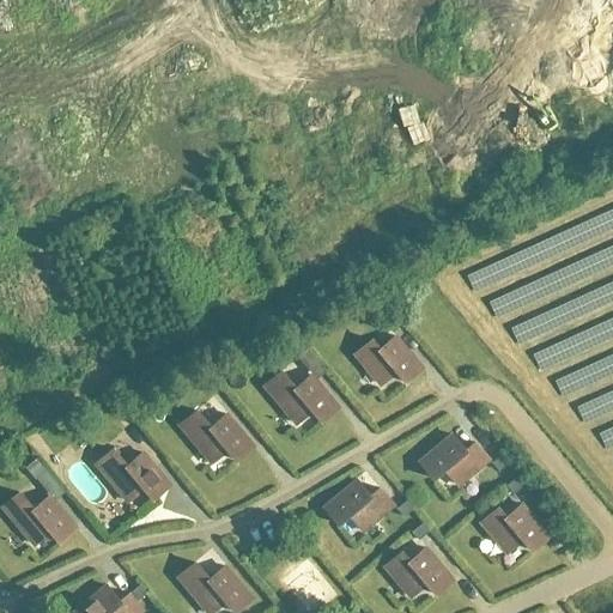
[(386,325),(393,333),(404,325),(396,316),(386,325)]
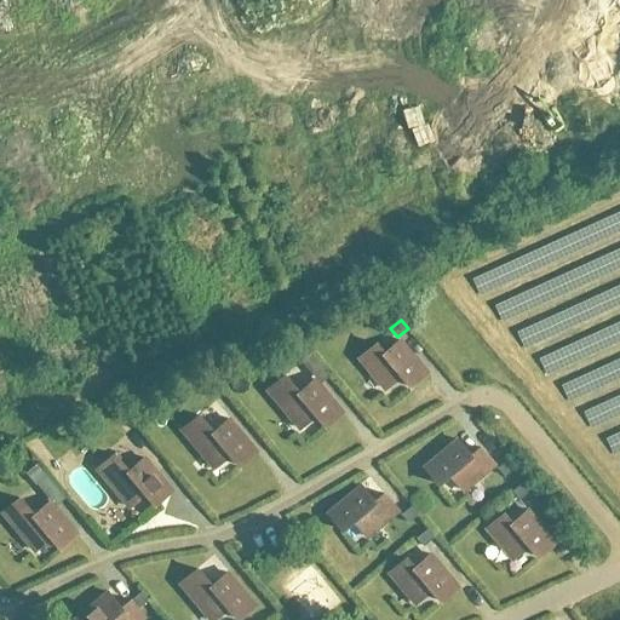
[(384,355),(374,343),(357,357),(385,390),(401,377),(411,388),(428,374),(400,342),(384,355)]
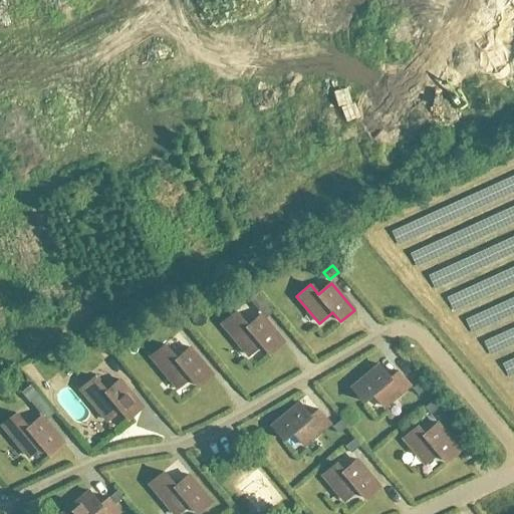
[(252,286),(243,294),(249,301),(258,293),(252,286)]
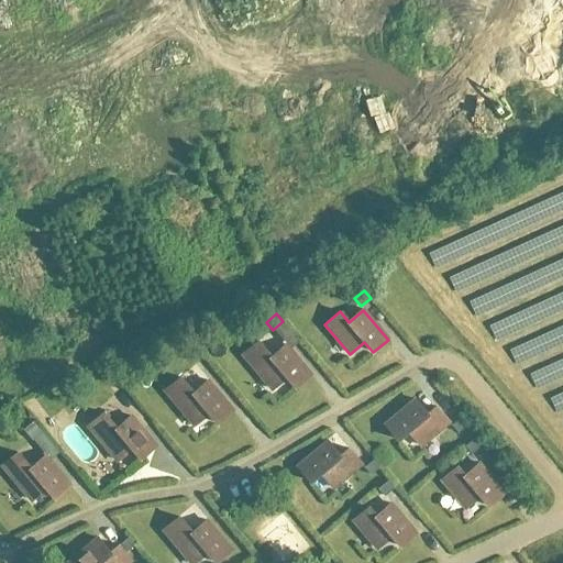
[(271,357),(258,342),(242,355),(253,367),(272,389),(276,386),(286,378),(295,388),(310,375),(286,345),(271,357)]
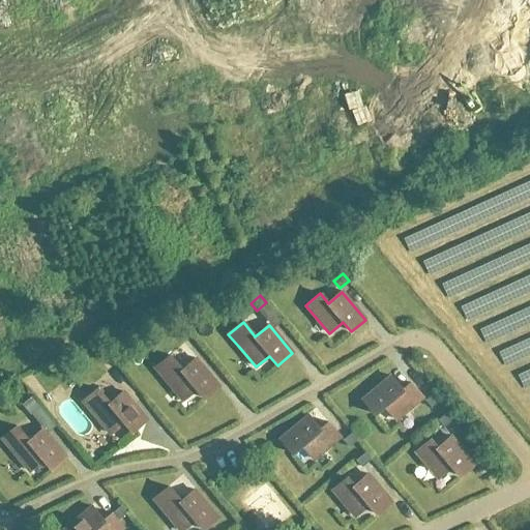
[(182,371),(170,356),(155,369),(165,380),(182,401),(186,398),(187,398),(197,389),(204,400),(218,387),(196,359),(182,371)]
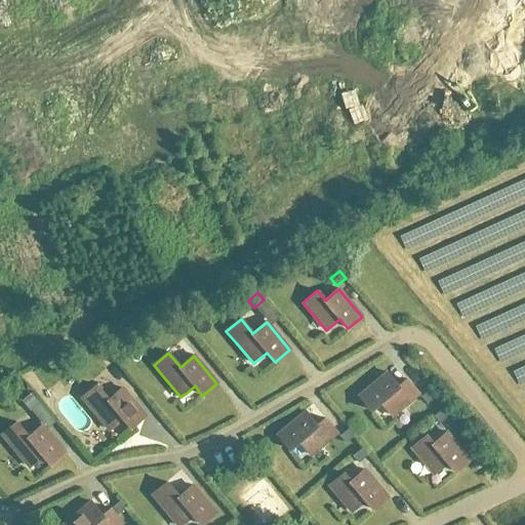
[(359,397),(371,411),(380,403),(392,416),(418,394),(406,379),(398,387),(387,373),(359,397)]
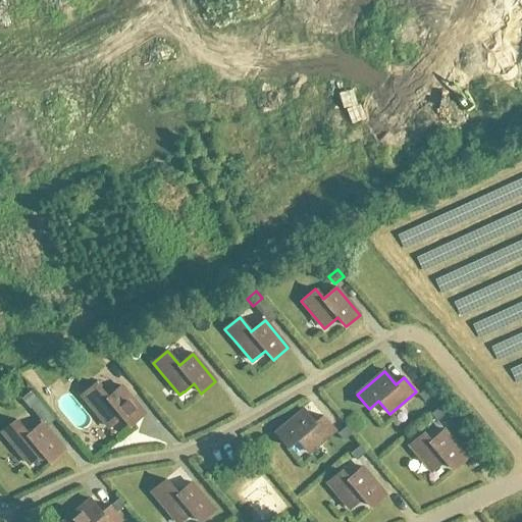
[(107,398),(96,383),(82,396),(108,428),(122,417),(129,426),(145,414),(121,386),(107,398)]
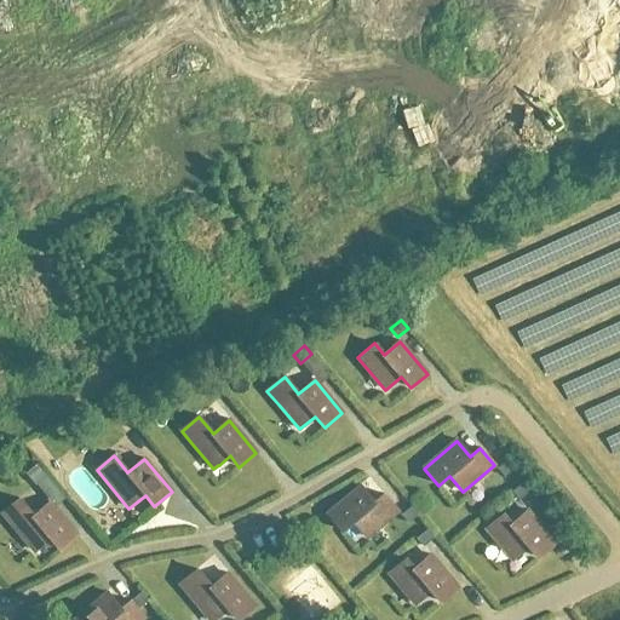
[(516,468),(509,460),(498,469),(505,477),(516,468)]
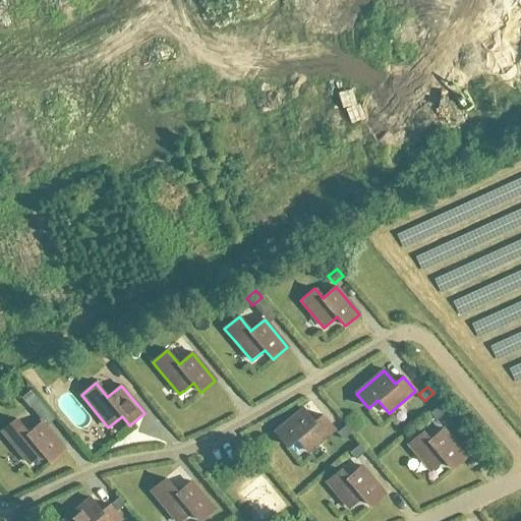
[(30,408),(39,400),(31,391),(21,399),(30,408)]
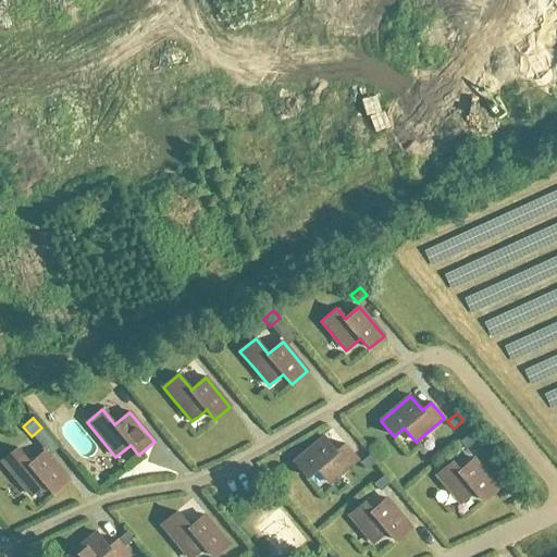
[(475,442),(470,434),(460,443),(466,449),(475,442)]
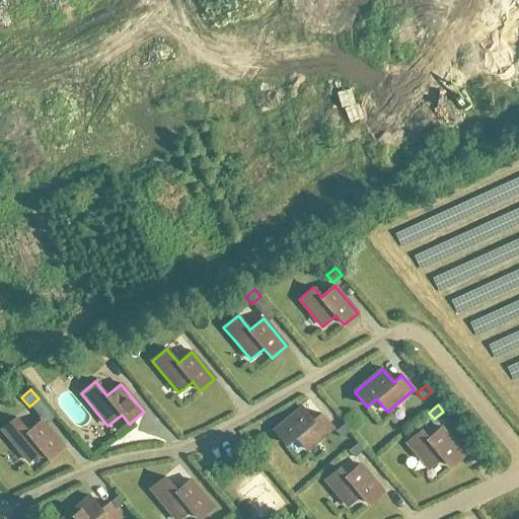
[(307,450),(334,428),(321,414),(313,421),(302,408),(275,430),(286,445),(296,437),(307,450)]
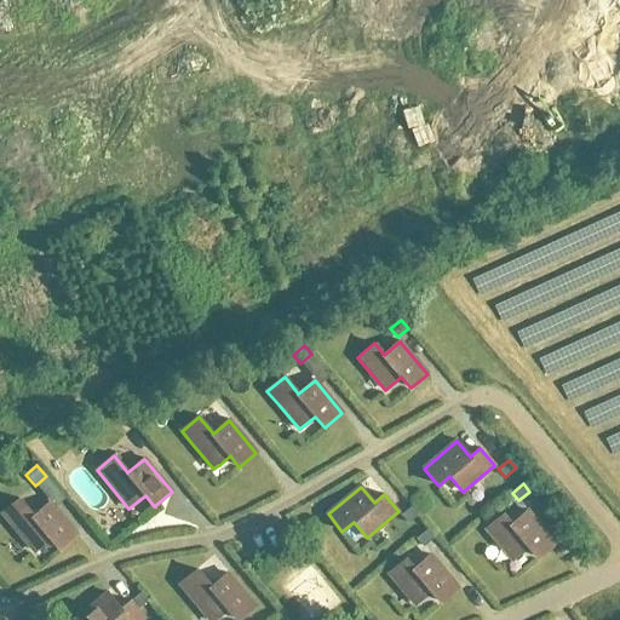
[(34,516),(19,499),(3,514),(13,528),(13,527),(34,552),(39,547),(40,547),(51,539),(59,550),(78,535),(50,503),(34,516)]
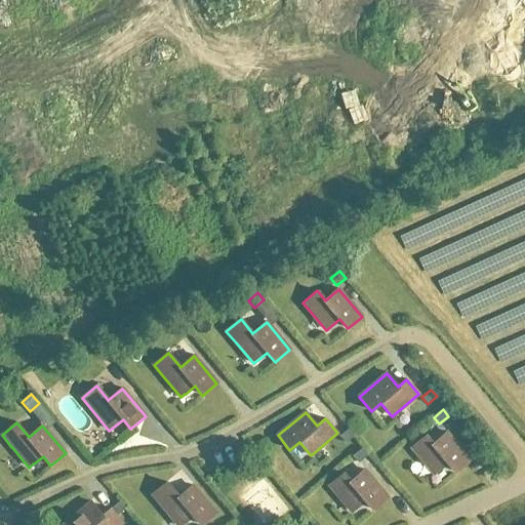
[(346,443),(355,435),(349,429),(339,436),(346,443)]
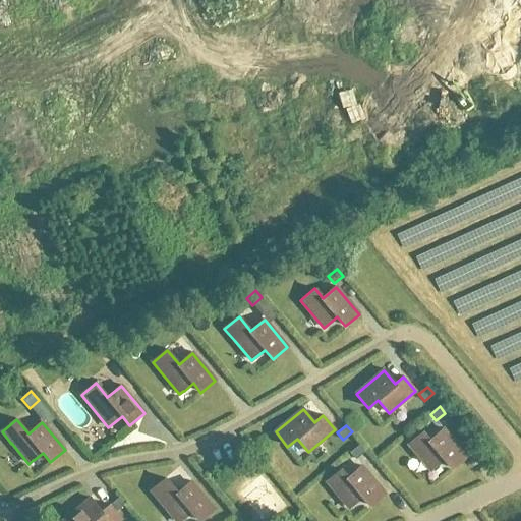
[(422,431),(407,444),(430,471),(444,460),(452,469),(466,457),(443,429),(429,441),(422,431)]
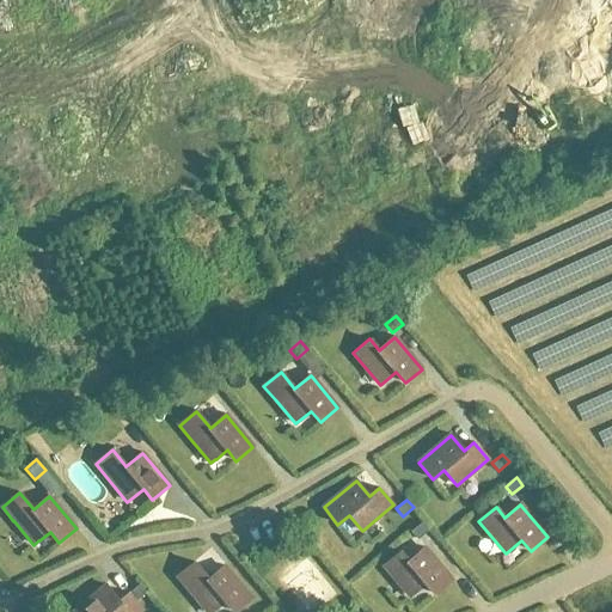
[(411,532),(418,539),(429,531),(422,522),(411,532)]
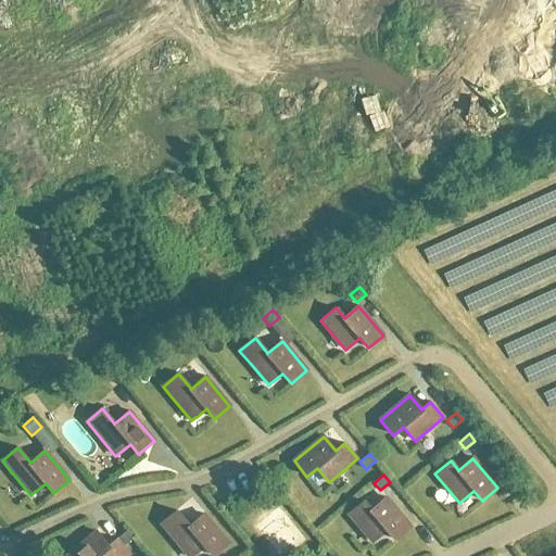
[(363,500),(348,513),(373,542),(387,530),(395,540),(411,528),(386,498),(371,510),(363,500)]
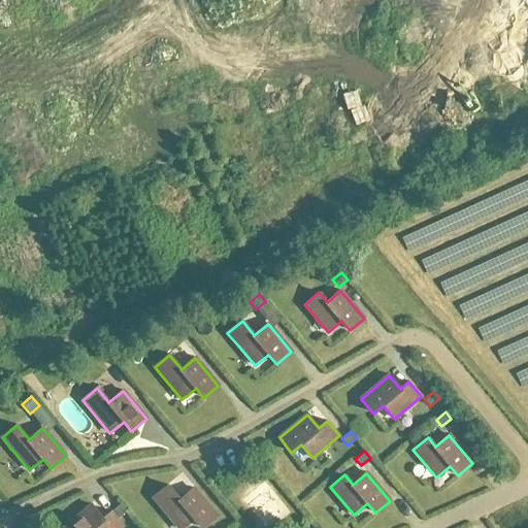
[(179,500),(168,486),(153,497),(163,509),(178,527),(183,527),(185,527),(194,519),(201,527),(202,527),(217,517),(193,489),(179,500)]
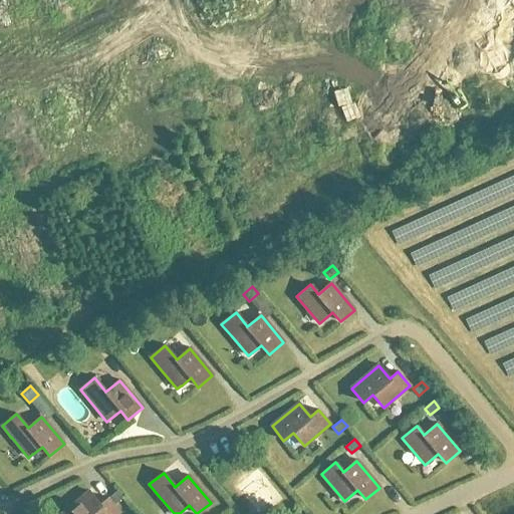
[(100,505),(89,492),(62,513),(117,513),(120,513),(114,505),(123,498),(117,491),(108,499),(108,498),(100,505)]
